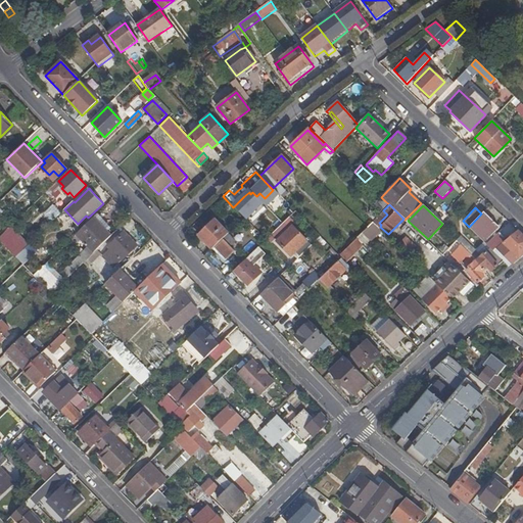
[(496,226),(483,211),(481,214),(469,227),(468,227),(474,233),(482,241),(496,226)]
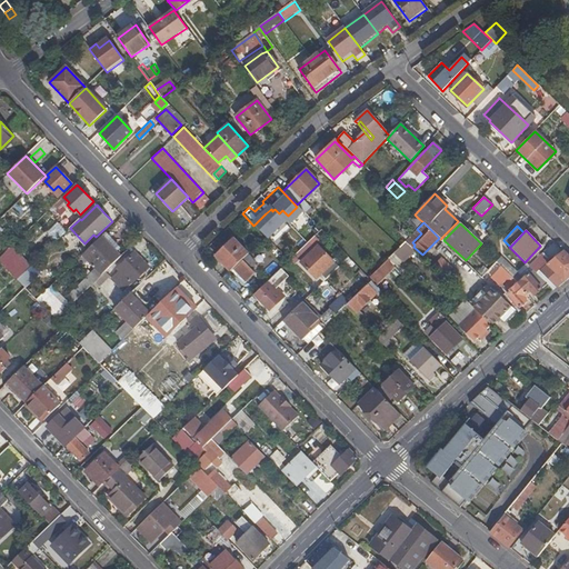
[(93,235),(85,243),(87,246),(96,237),(93,235)]
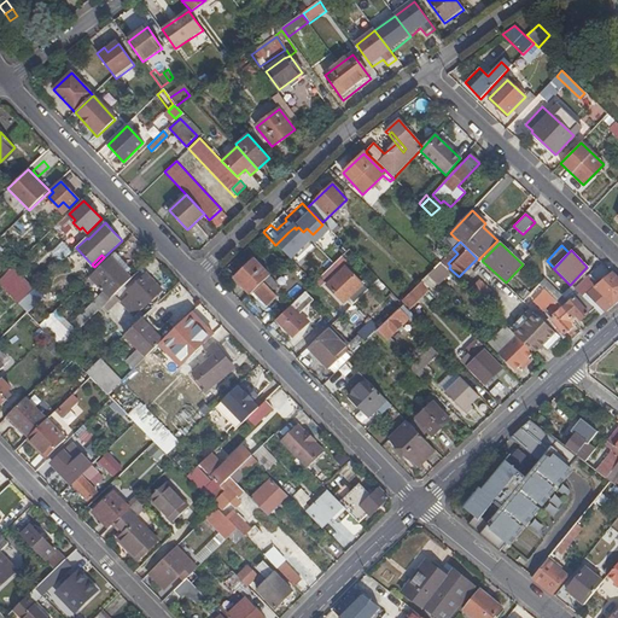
[(111,256),(87,279),(109,301),(115,295),(132,278),(111,256)]
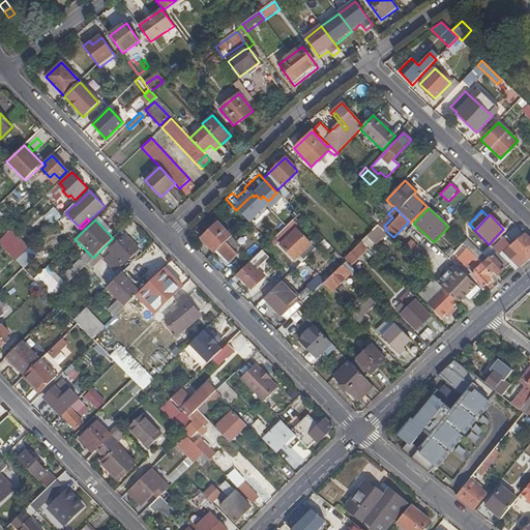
[(214,254),(231,237),(216,222),(200,238),(214,254)]
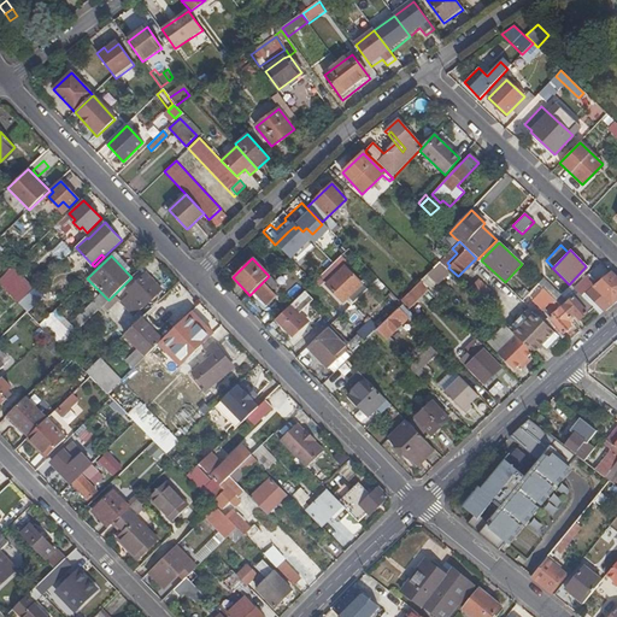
[(441,287),(453,276),(441,264),(429,275),(441,287)]
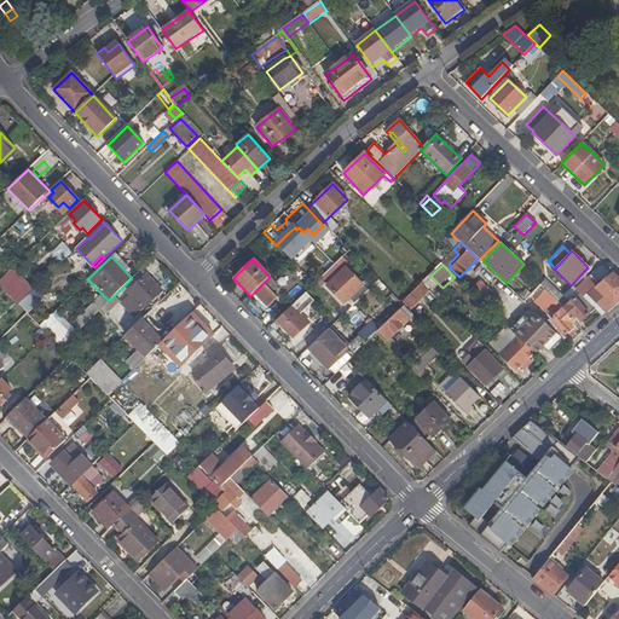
[(345,302),(351,307),(368,290),(346,268),(327,287),(343,304),(345,302)]
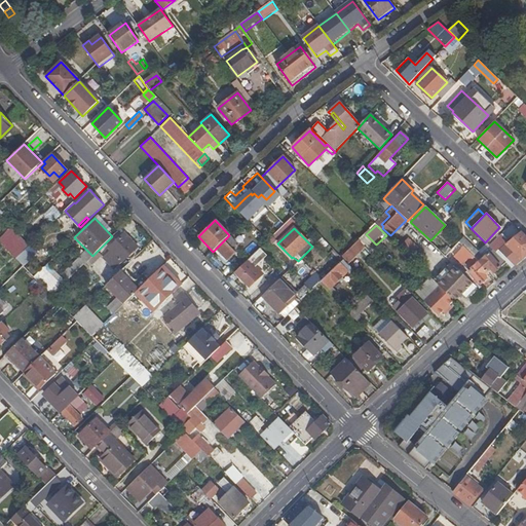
[(503,238),(499,234),(488,246),(492,250),(504,263),(510,267),(525,254),(525,236),(520,231),(505,245),(503,242),(503,238)]
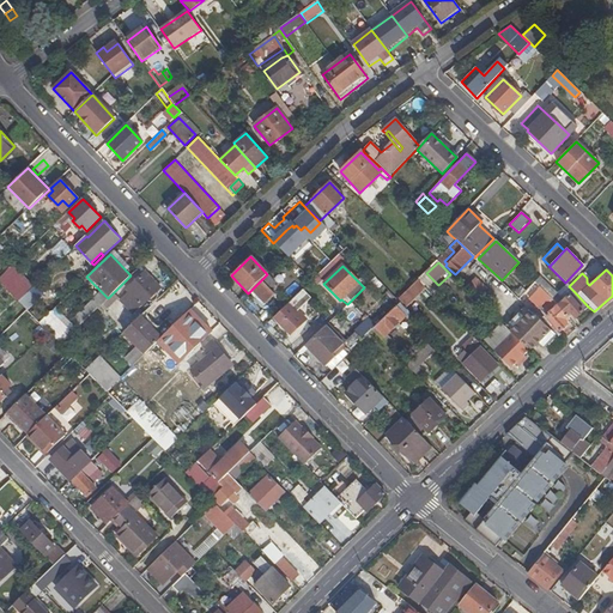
[(120,298),(133,313),(161,286),(146,272),(119,297),(120,298)]
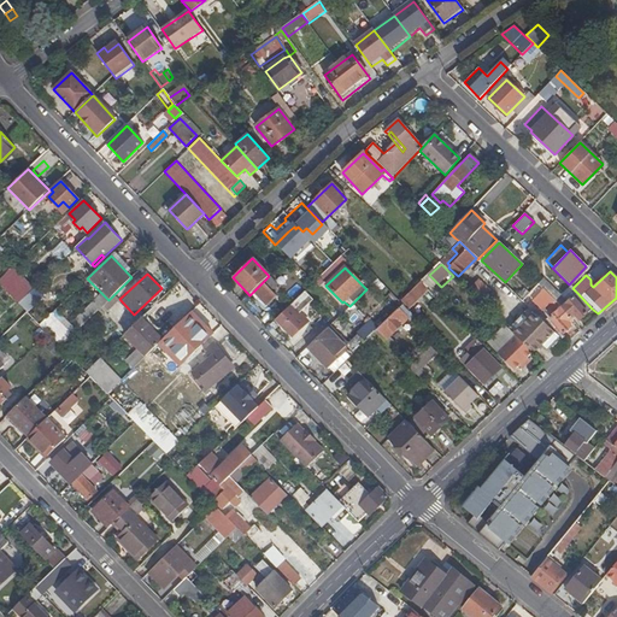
[(559,295),(542,278),(538,283),(545,291),(551,298),(554,300),(559,295)]
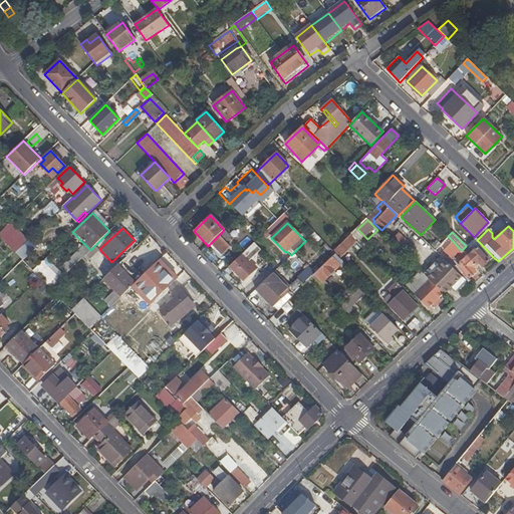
[(347,235),(331,251),(335,254),(337,257),(354,242),(347,235)]
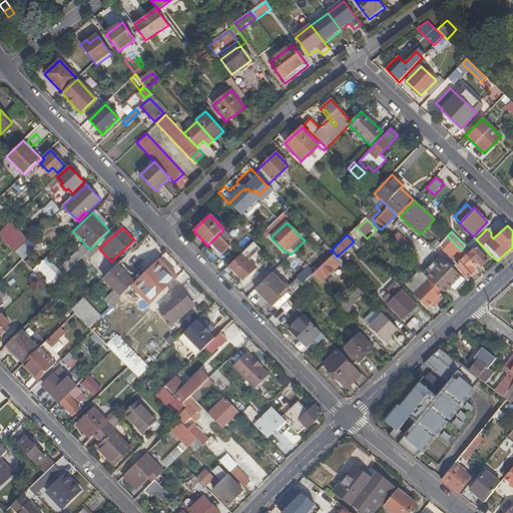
[(210,242),(221,254),(229,246),(218,235),(210,242)]
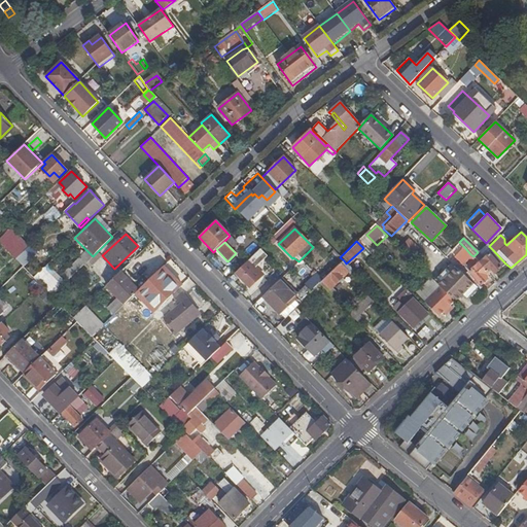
[(459,242),(455,247),(468,261),(473,256),(470,254),(465,248),(459,242)]
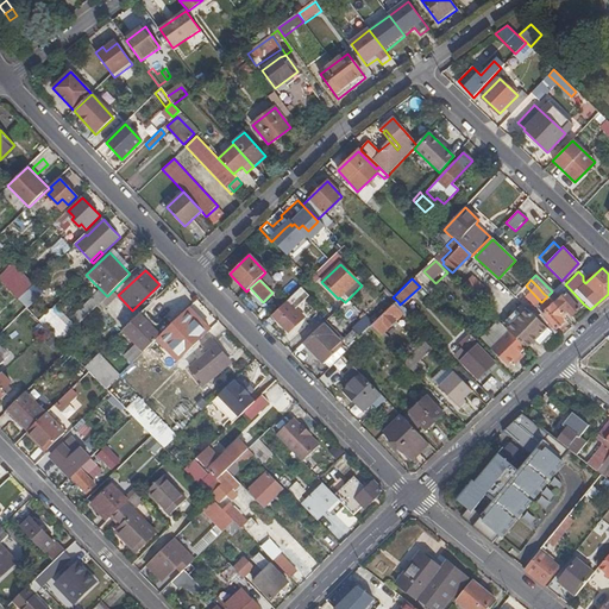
[(565,284),(562,282),(552,292),(547,296),(550,300),(552,297),(556,302),(565,294),(570,289),(565,284)]
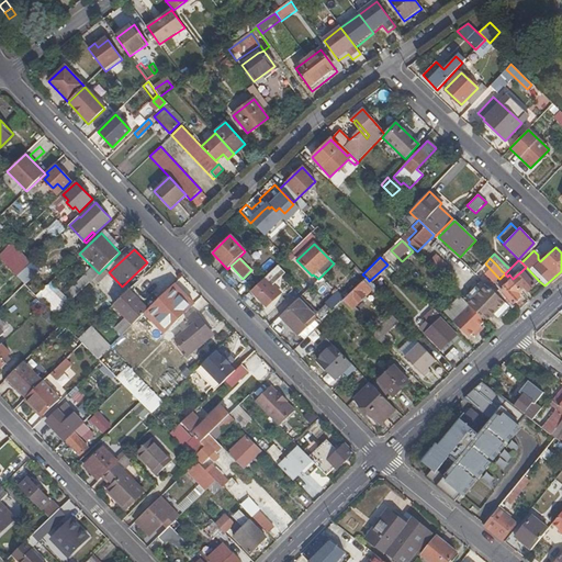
[(18,276),(25,283),(36,272),(29,265),(18,276)]
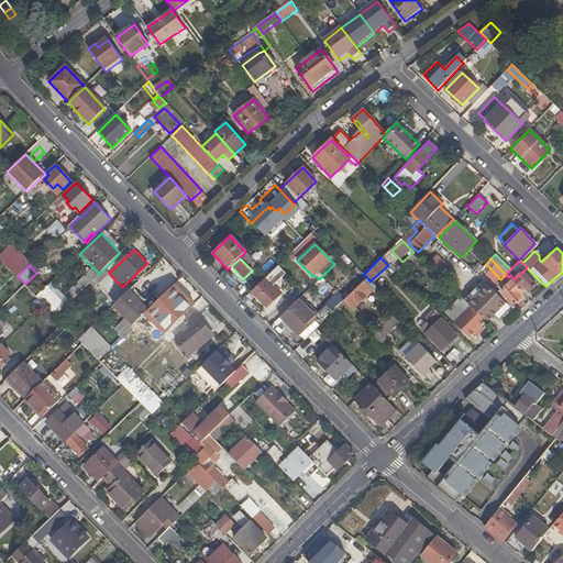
[(278,266),(251,293),(266,309),(279,296),(271,287),(285,274),(278,266)]
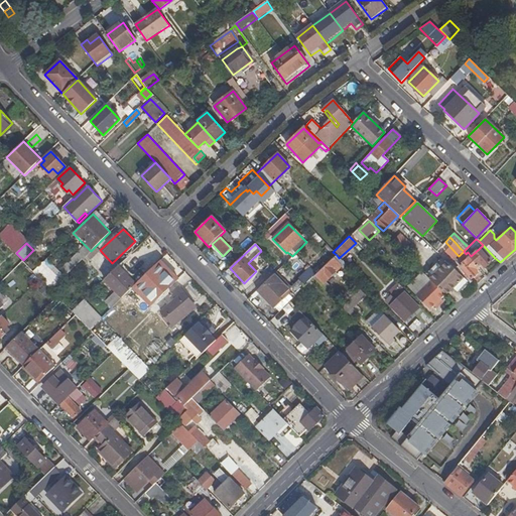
[(495,258),(483,245),(479,249),(490,262),(495,258)]
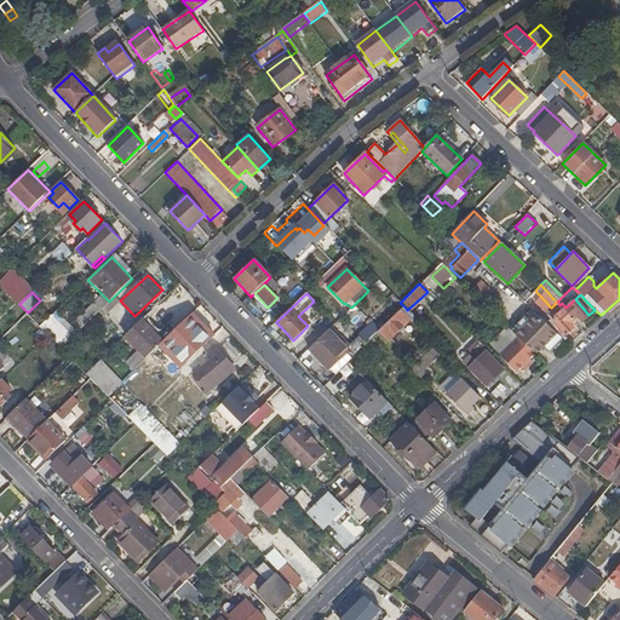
[(109,302),(102,309),(108,314),(121,302),(120,300),(115,296),(109,302)]
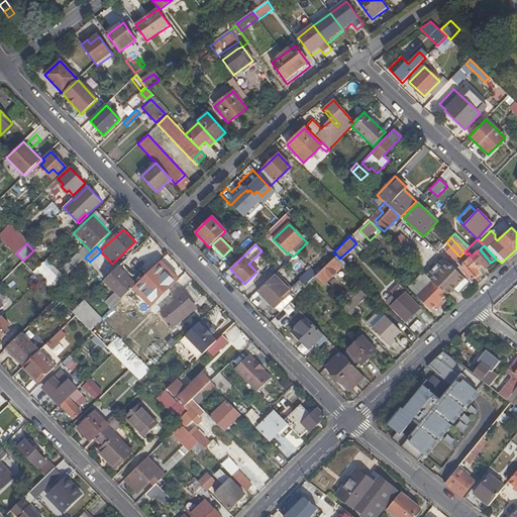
[(469,252),(467,254),(478,267),(481,264),(485,269),(491,263),(480,249),(472,256),(469,252)]
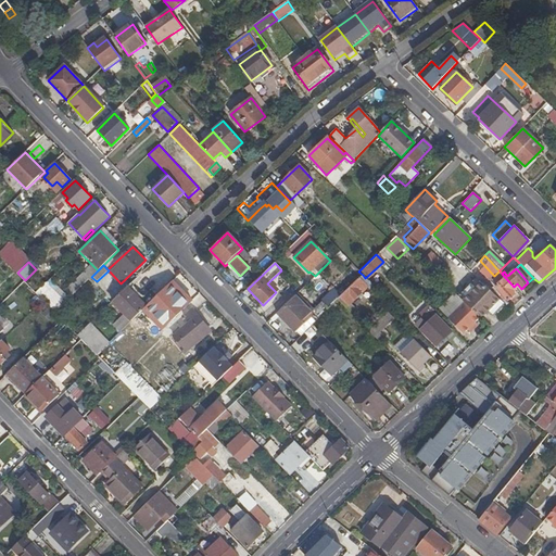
[(514,287),(502,274),(500,276),(503,279),(494,287),(507,301),(515,294),(510,289),(514,287)]
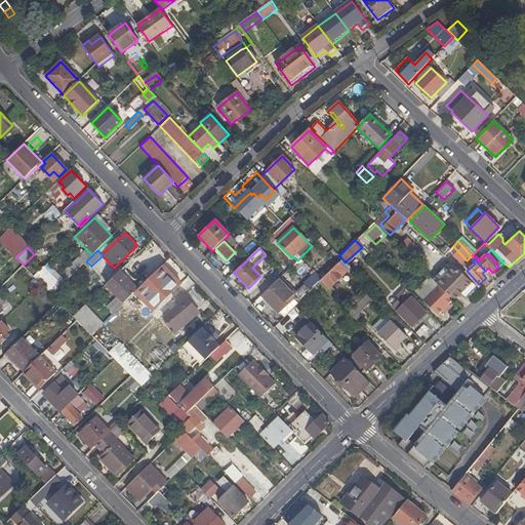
[(331,270),(320,281),(328,288),(347,271),(346,270),(347,269),(351,273),(353,271),(345,263),(342,259),(336,266),(331,270)]
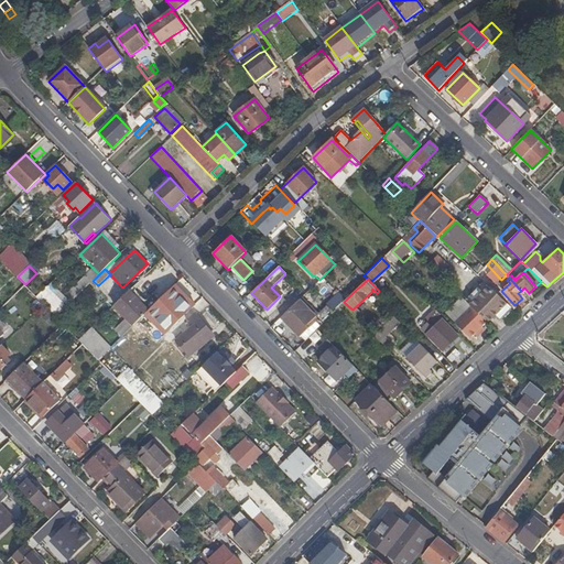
[(44,304),(56,315),(66,305),(47,285),(36,295),(44,304)]
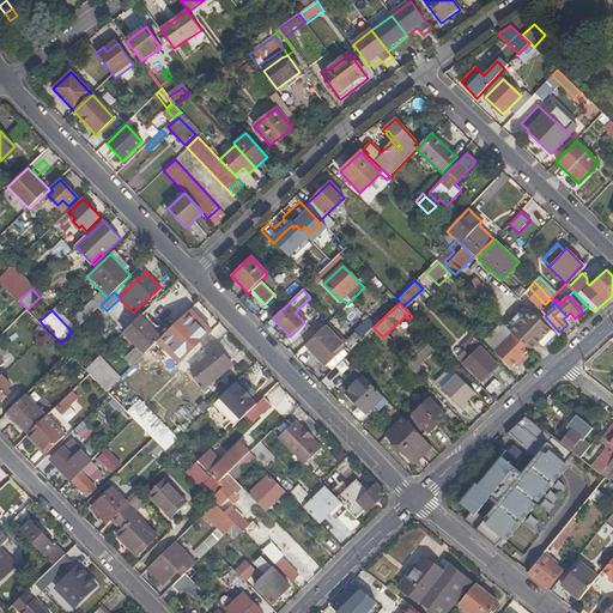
[(145,353),(162,337),(141,315),(125,332),(145,353)]
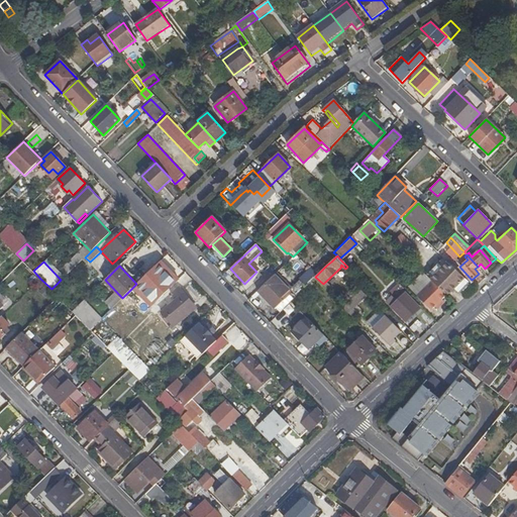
[(459,267),(455,271),(469,283),(472,280),(459,267)]
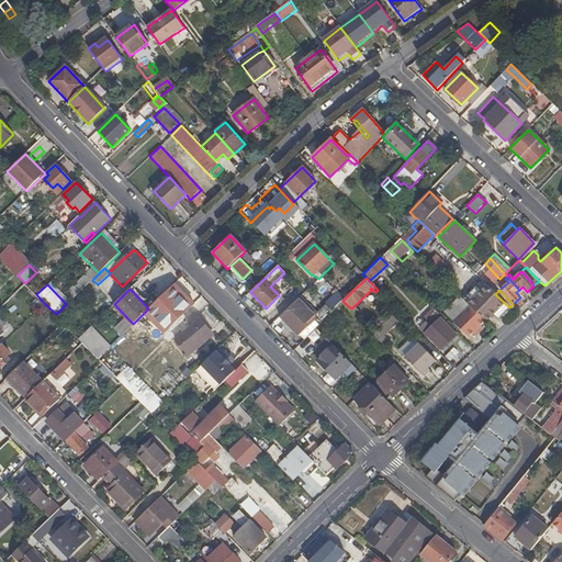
[(179,317),(192,304),(186,296),(171,310),(179,317)]
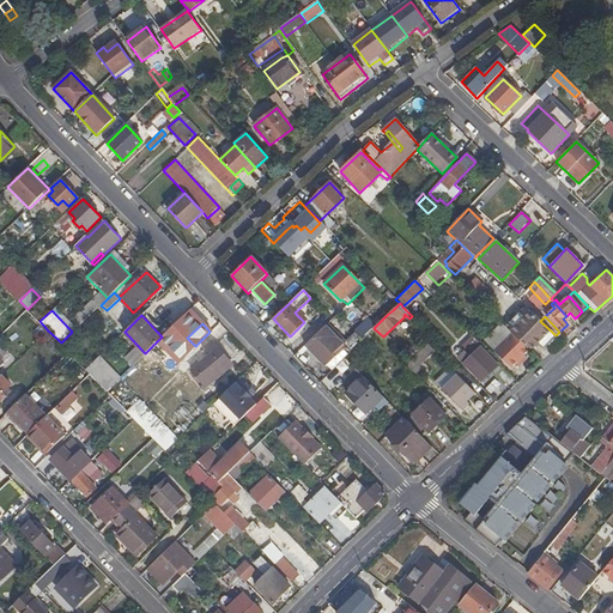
[(323,327),(304,346),(325,366),(334,358),(327,351),(331,347),(327,345),(337,335),(329,329),(328,332),(323,327)]
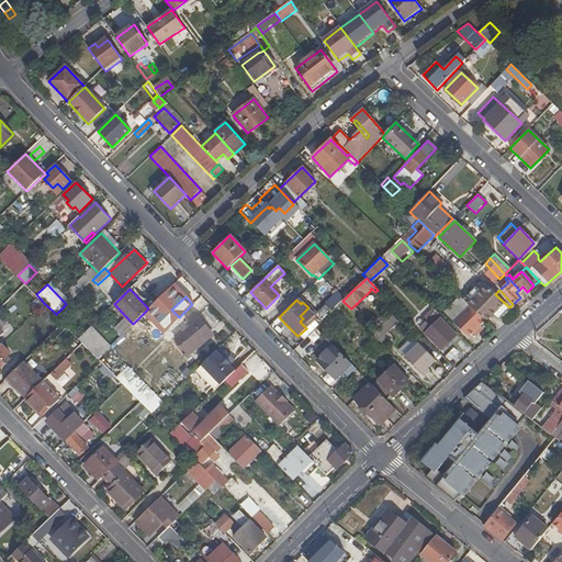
[(313,316),(319,323),(334,310),(332,306),(328,308),(325,305),(313,316)]
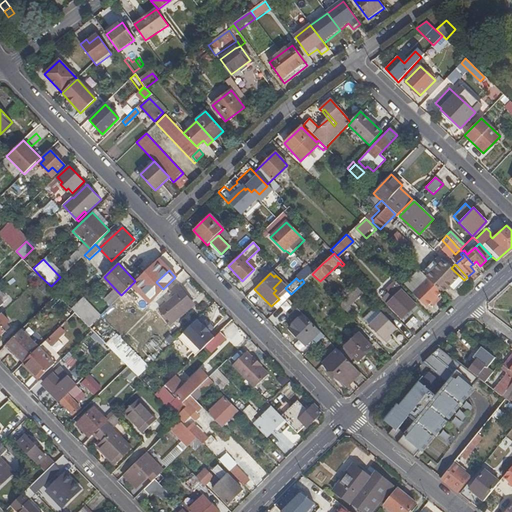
[(441,292),(427,279),(413,294),(426,307),(441,292)]
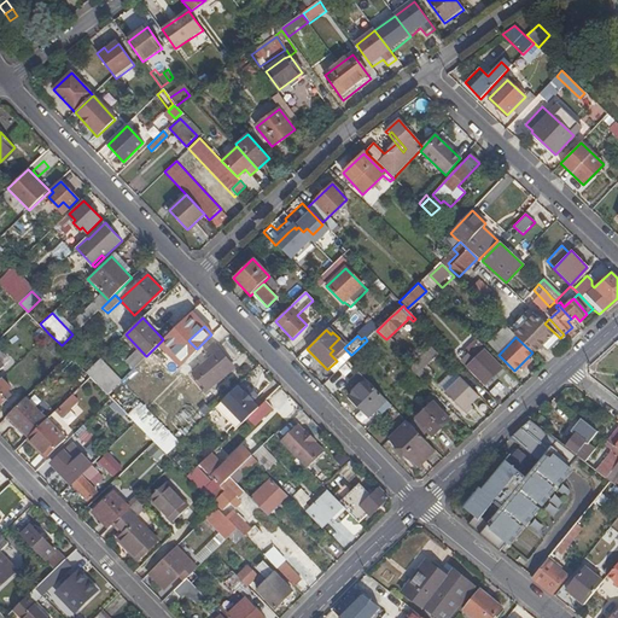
[(204,384),(202,388),(205,392),(231,371),(228,368),(232,365),(214,343),(207,349),(213,356),(193,372),(204,384)]
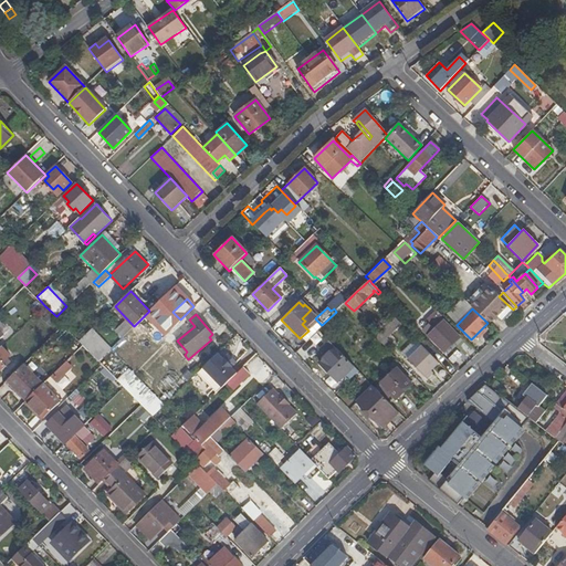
[(136,333),(125,343),(132,349),(158,325),(152,318),(136,334),(136,333)]
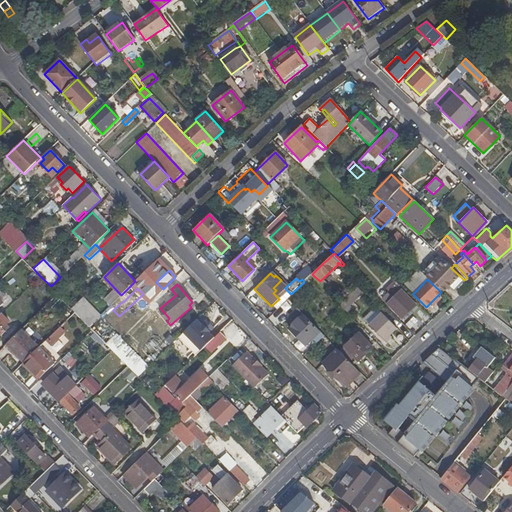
[(414,306),(408,299),(400,291),(387,304),(401,318),(414,306)]
